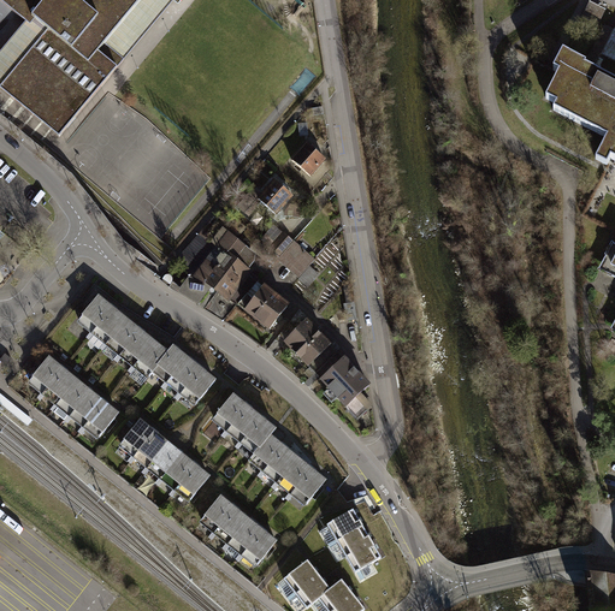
[(3,87),(57,132),(108,72),(123,55),(105,40),(139,0),(6,0),(29,19),(34,13),(49,25),(0,83),(3,87)]
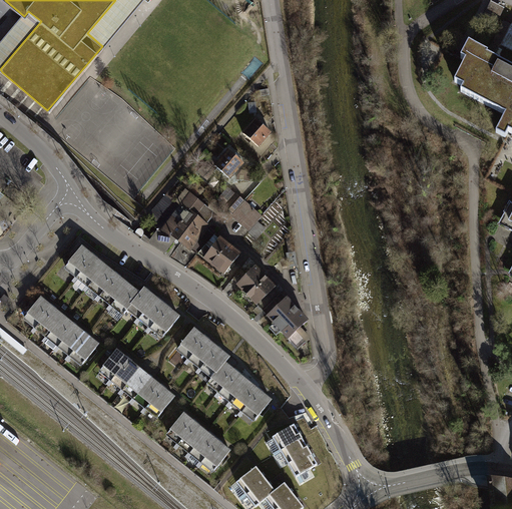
[(489,0),(485,10),(498,17),(504,5),(494,0),(489,0)]
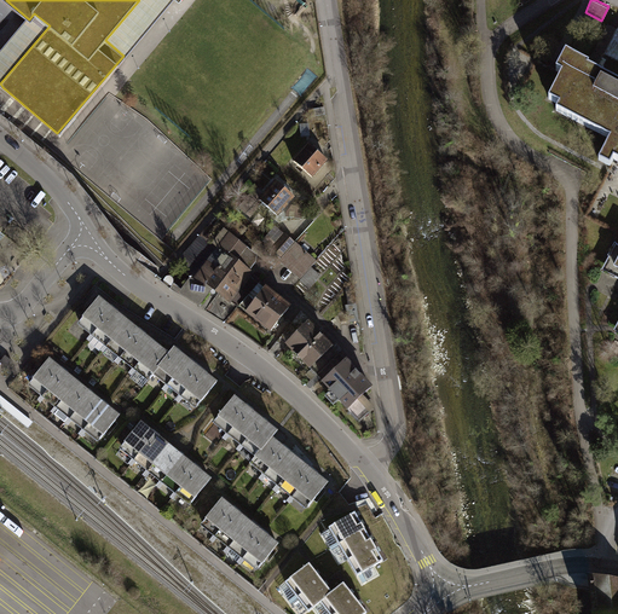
[(617,22),(604,50),(617,57),(617,22)]
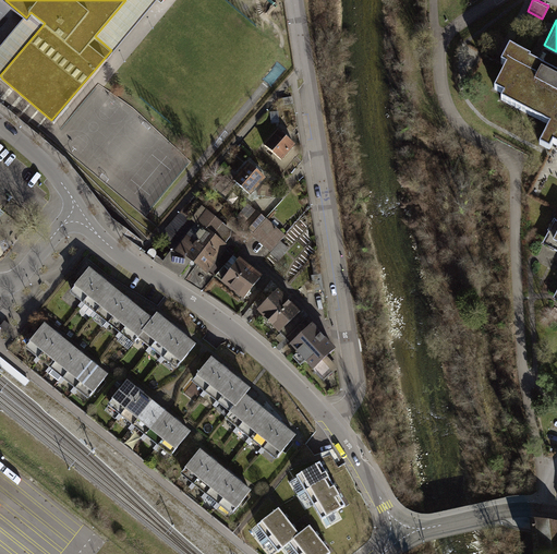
[(556,72),(529,58),(531,55),(509,44),(500,60),(505,63),(494,84),(503,89),(499,96),(556,125),(551,139),(556,142),(556,230),(554,237),(556,238),(556,72)]
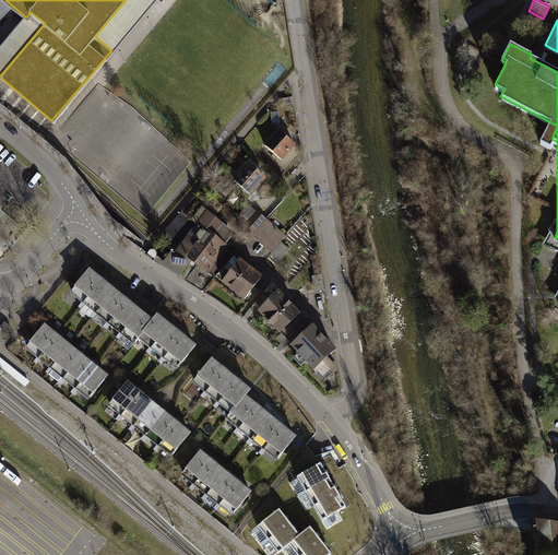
[(277,127),(264,142),(281,156),(294,141),(277,127)]
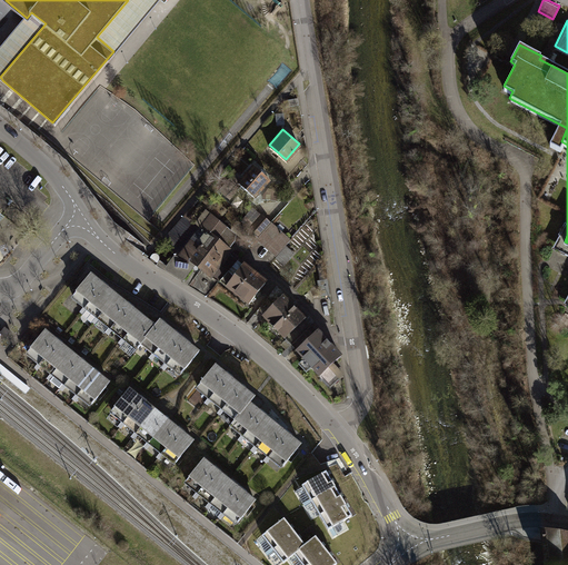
[(238,180),(240,182),(253,195),(269,177),(253,164),(238,180)]
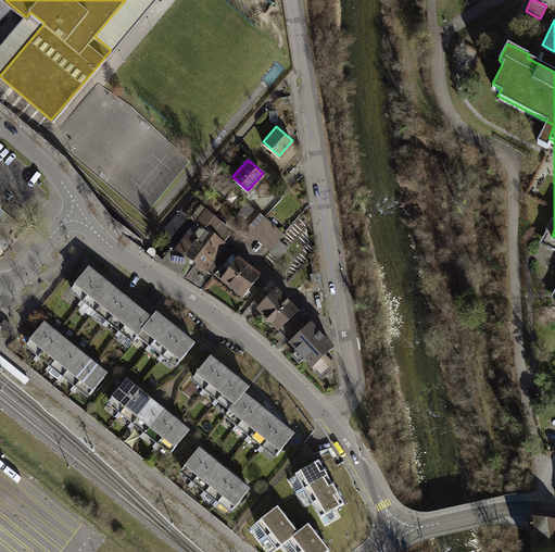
[(229,184),(235,178),(232,176),(226,170),(214,183),(224,191),(230,185),(229,184)]
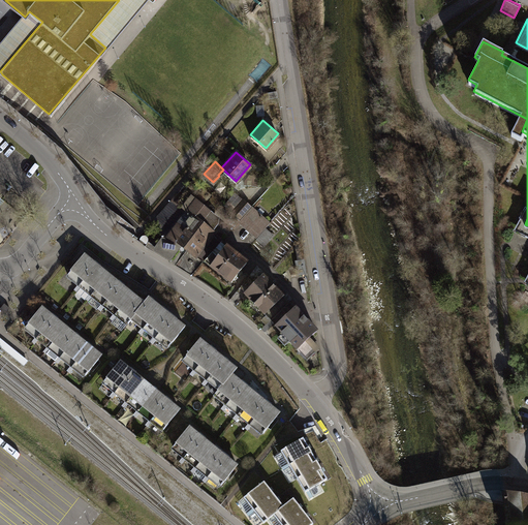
[(262,174),(248,173),(245,176),(244,181),(257,183),(262,174)]
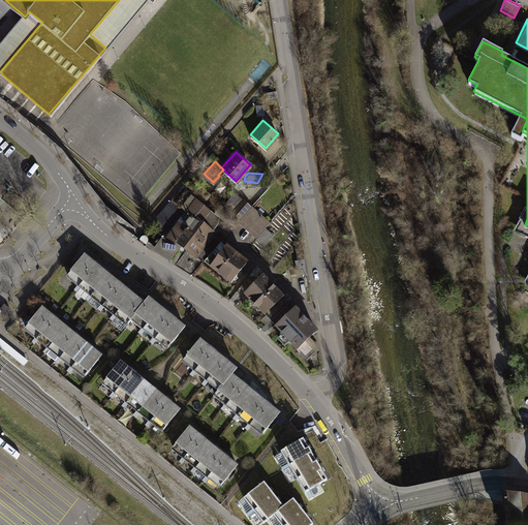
[(171,196),(153,218),(168,230),(164,236),(171,240),(174,235),(182,242),(195,252),(213,230),(209,227),(217,216),(200,202),(210,190),(194,179),(176,201),(171,196)]
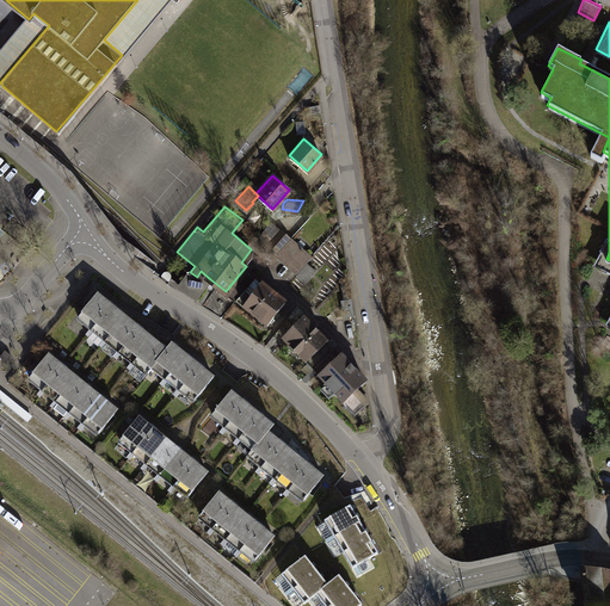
[(267,241),(279,227),(271,220),(259,234),(267,241)]
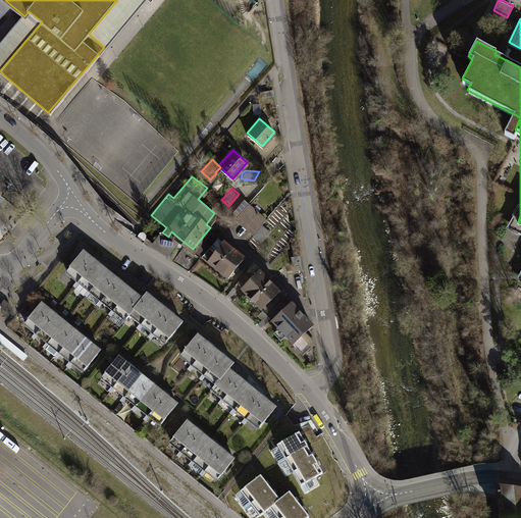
[(248,201),(240,194),(239,194),(228,206),(238,213),(248,201)]
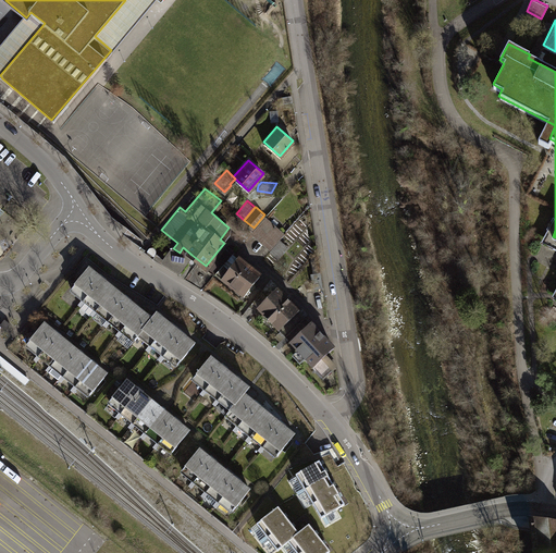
[(283,231),(264,214),(254,228),(251,229),(270,246),(283,231)]
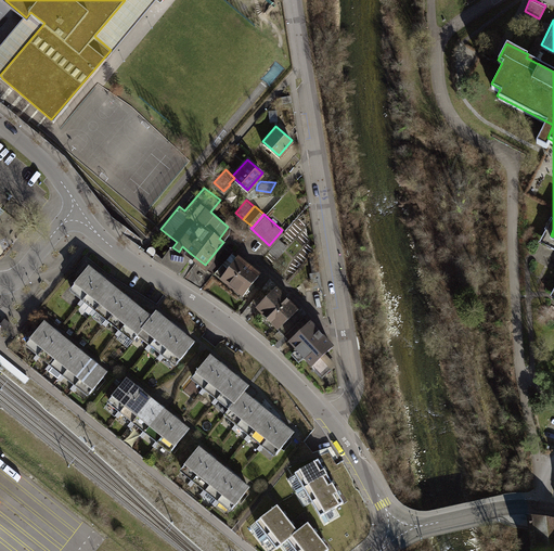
[(279,238),(271,245),(279,252),(285,244),(279,238)]
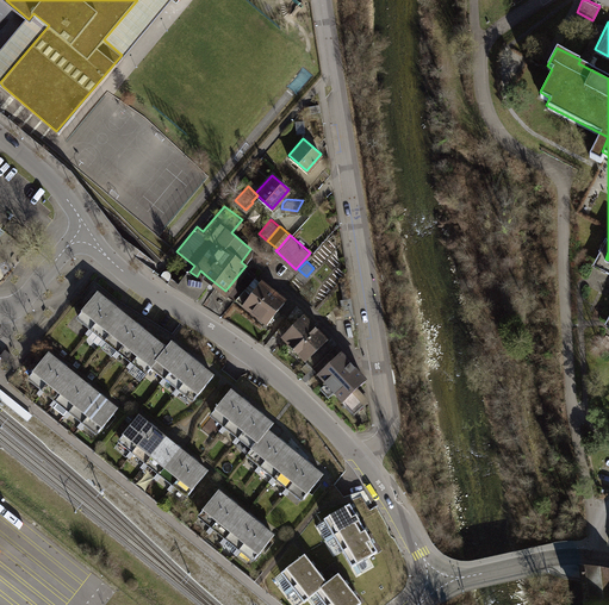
[(210,279),(200,270),(197,276),(190,272),(187,270),(175,284),(197,297),(210,279)]
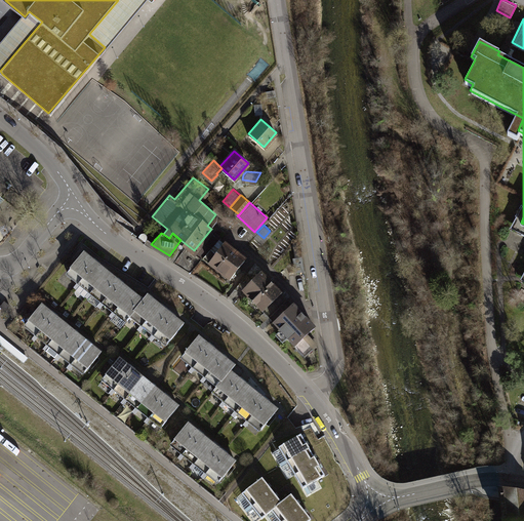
[(202,255),(209,261),(225,242),(218,237),(202,255)]
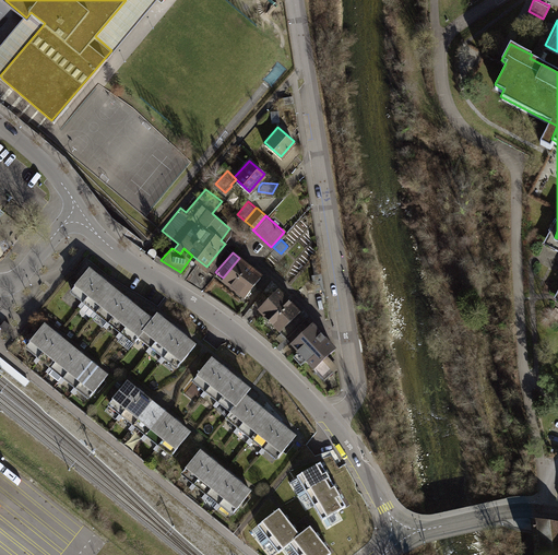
[(239,258),(223,278),(244,295),(260,274),(239,258)]
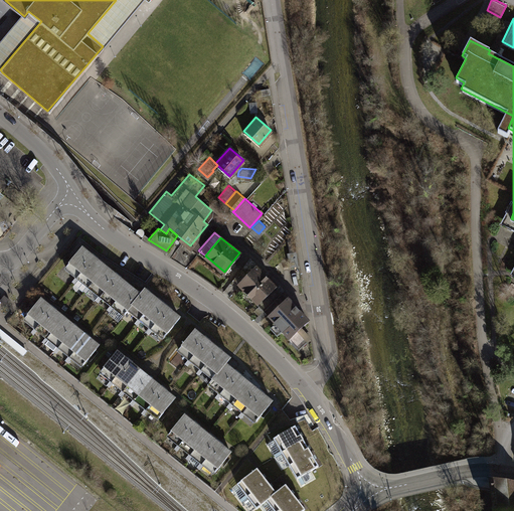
[(92,254),(81,245),(62,268),(73,277),(92,254)]
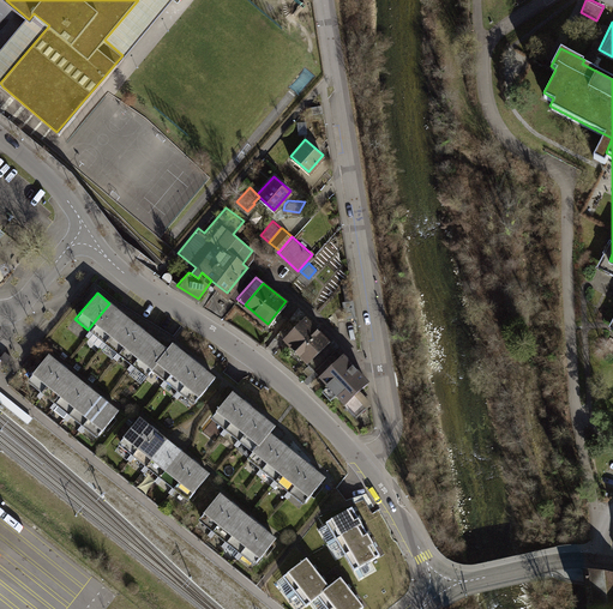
[(124,314),(109,303),(88,330),(102,342),(124,314)]
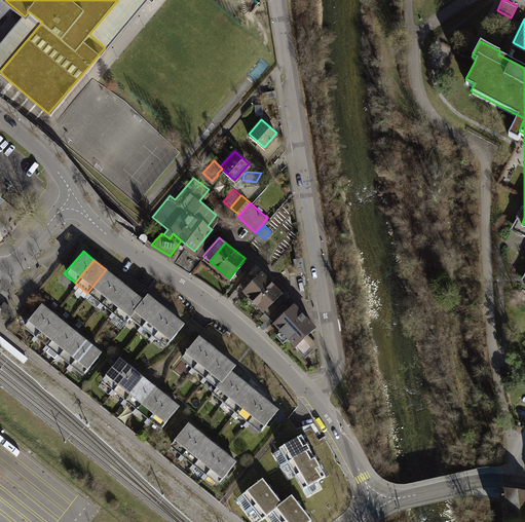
[(118,280),(106,269),(87,293),(100,302),(118,280)]
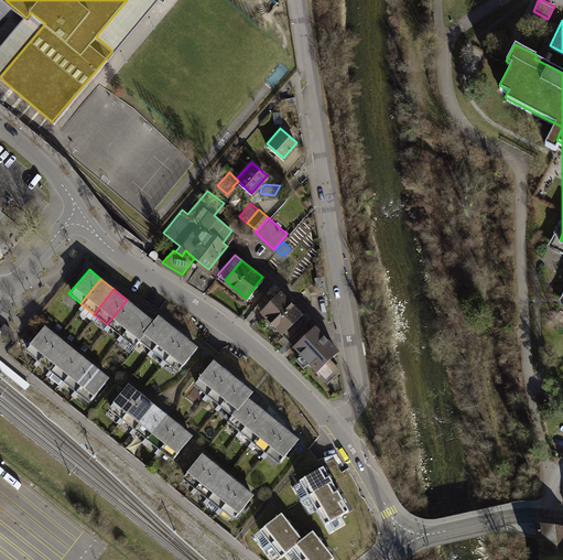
[(259,308),(289,338),(306,322),(281,294),(274,301),(269,297),(259,308)]
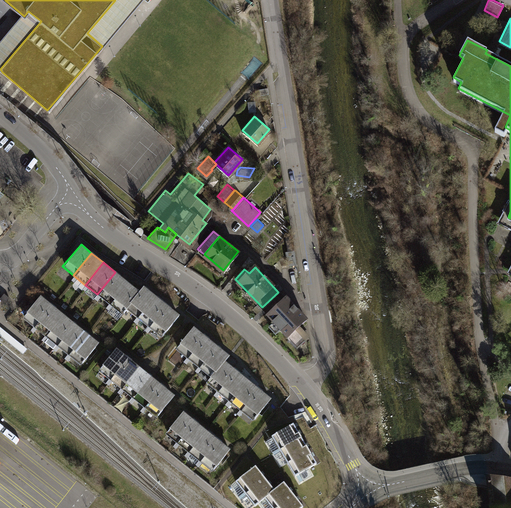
[(127,281),(115,272),(97,294),(109,304),(127,281)]
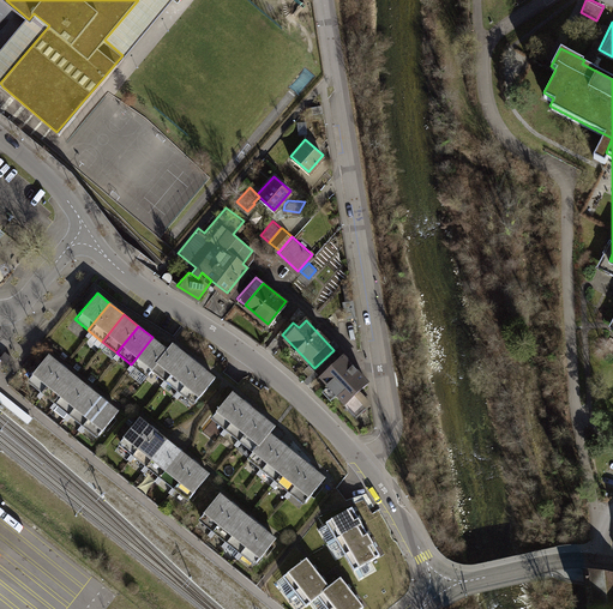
[(167,349),(152,337),(131,365),(145,377),(150,369),(167,349)]
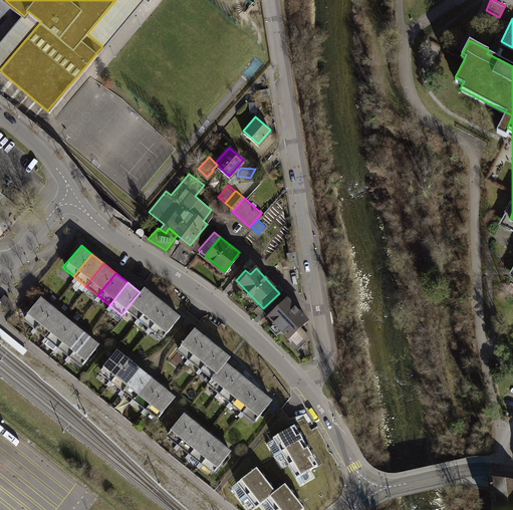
[(157,296),(145,286),(140,292),(125,309),(138,319),(157,296)]
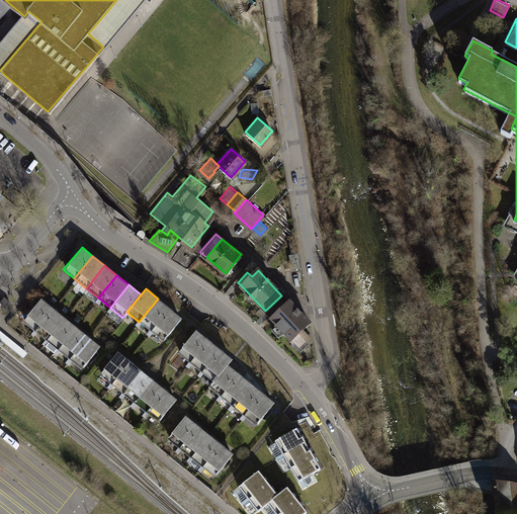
[(0,301),(5,304),(9,298),(4,293),(0,298),(0,301)]
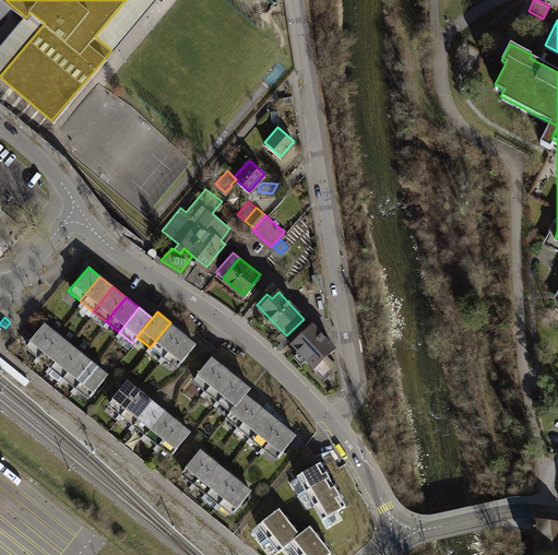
[(304,319),(286,335),(328,378),(336,368),(324,355),(332,347),(304,319)]
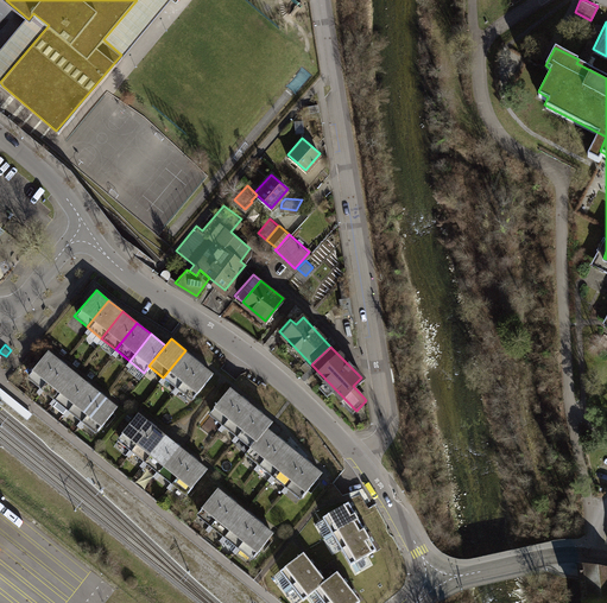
[(63,361),(49,350),(27,378),(40,388),(63,361)]
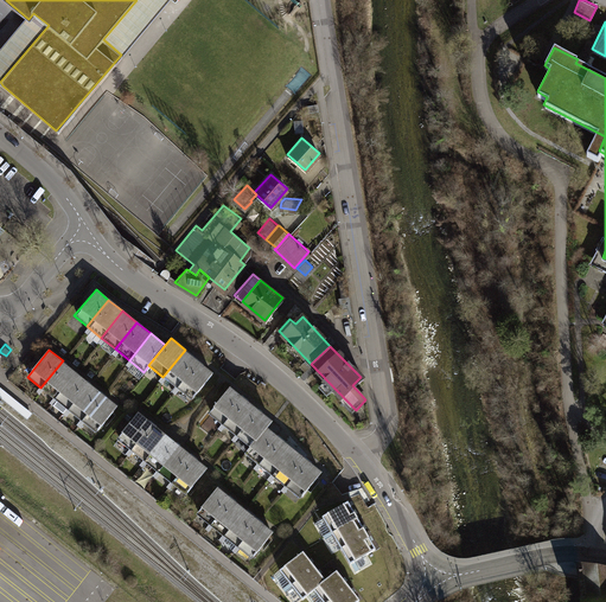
[(199,360),(185,350),(163,377),(177,388),(199,360)]
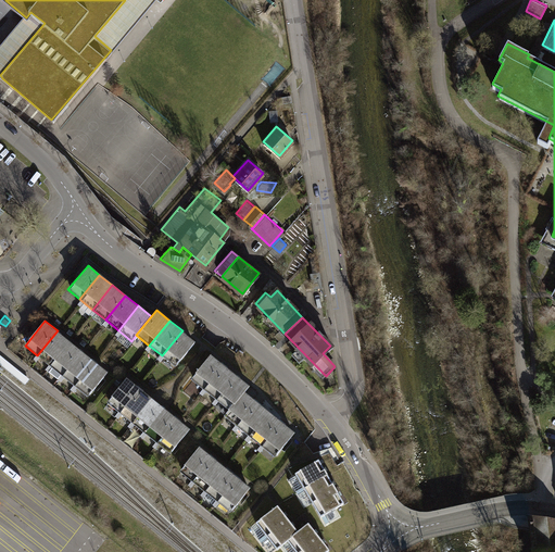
[(71,340),(58,330),(37,355),(50,365),(71,340)]
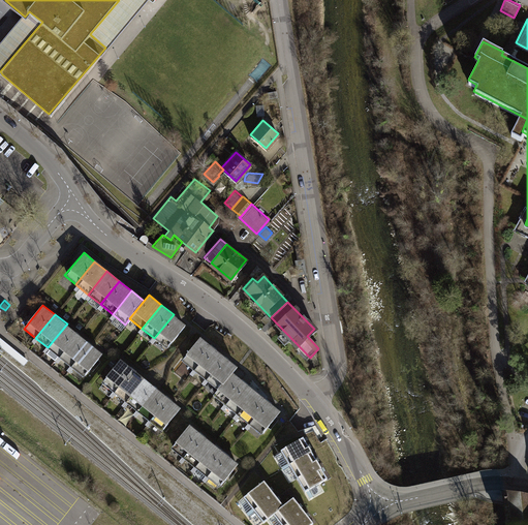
[(185,325),(174,314),(154,338),(166,348),(185,325)]
